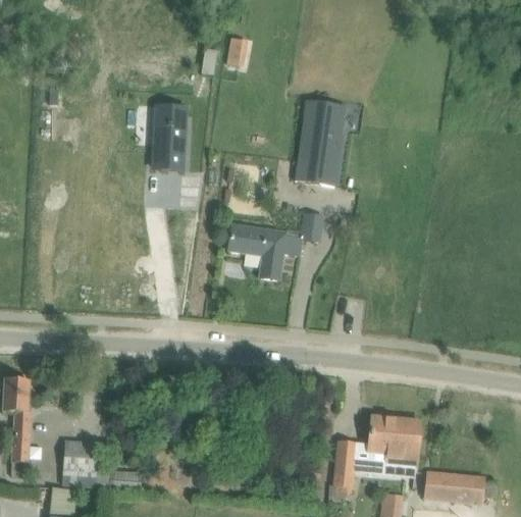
[(232,31),(227,63),(246,66),(251,34),(232,31)]
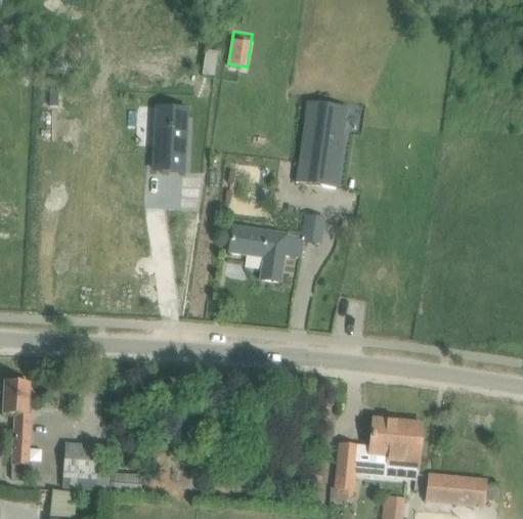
[(306,98),(295,179),(335,185),(346,103),(306,98)]
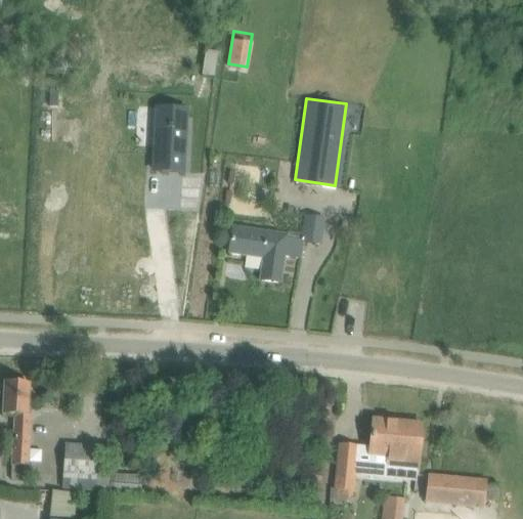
[(159,104),(156,149),(184,150),(187,106),(159,104)]
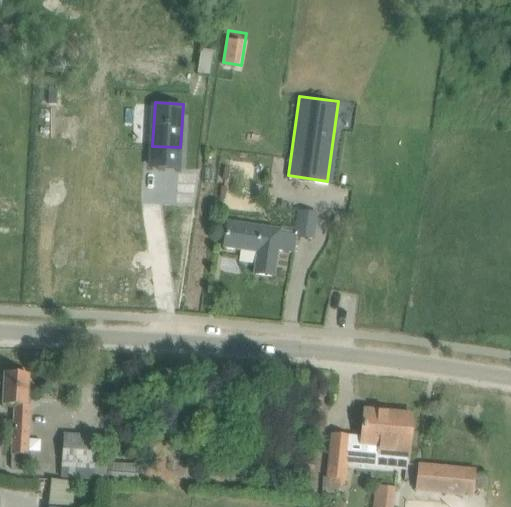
[(227,218),(226,224),(223,244),(256,248),(253,269),(274,272),(277,246),(293,248),(295,232),(312,234),(316,208),(296,205),(294,221),(290,221),(289,227),(227,218)]
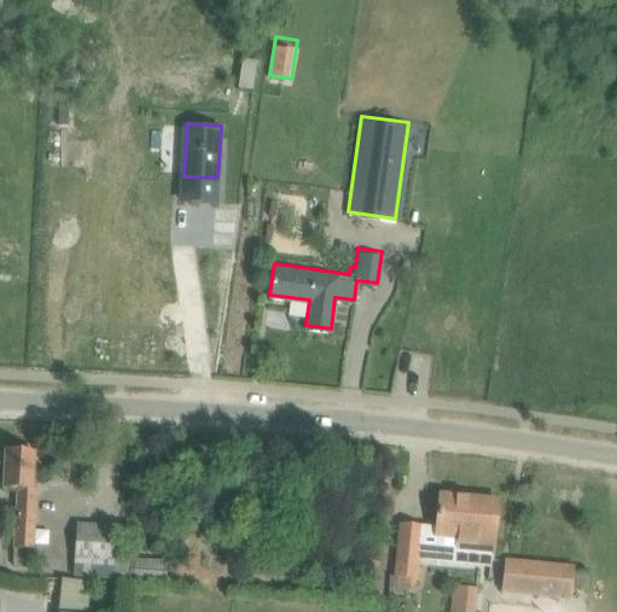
[(12,561),(31,561),(33,543),(35,510),(36,485),(31,484),(33,447),(5,446),(4,484),(17,485),(12,561)]
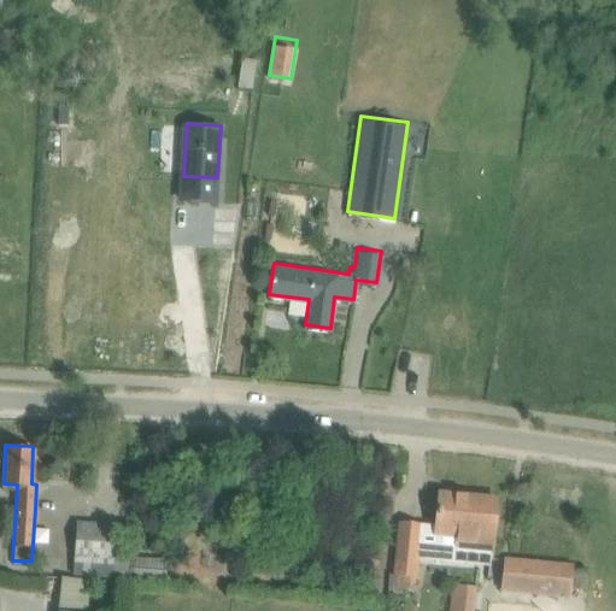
[(439,491),(436,515),(435,529),(453,530),(452,552),(491,556),(496,497),(439,491)]
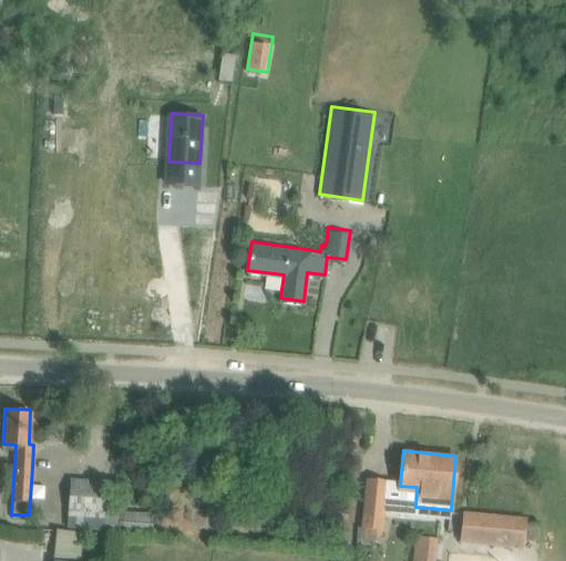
[(367,477),(360,537),(374,537),(380,532),(381,526),(382,526),(387,479),(367,477)]
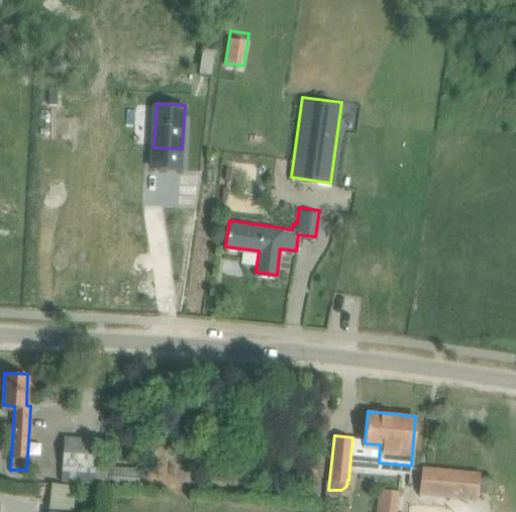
[(65,436),(63,479),(137,483),(138,464),(108,462),(108,455),(95,454),(96,438),(65,436)]
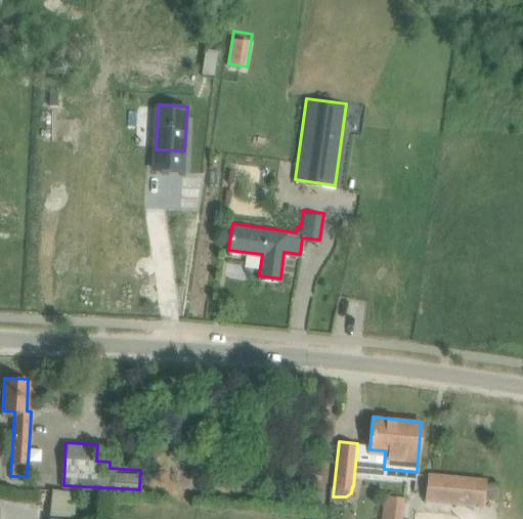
[(156,456),(151,482),(166,484),(169,458),(156,456)]
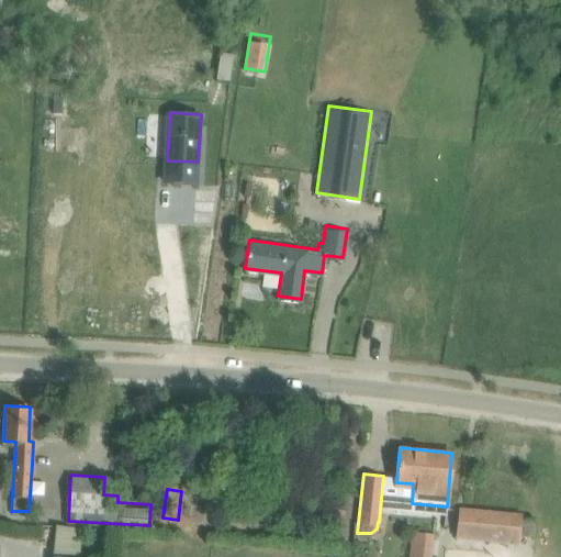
[(200,510),(201,494),(186,492),(184,508),(200,510)]
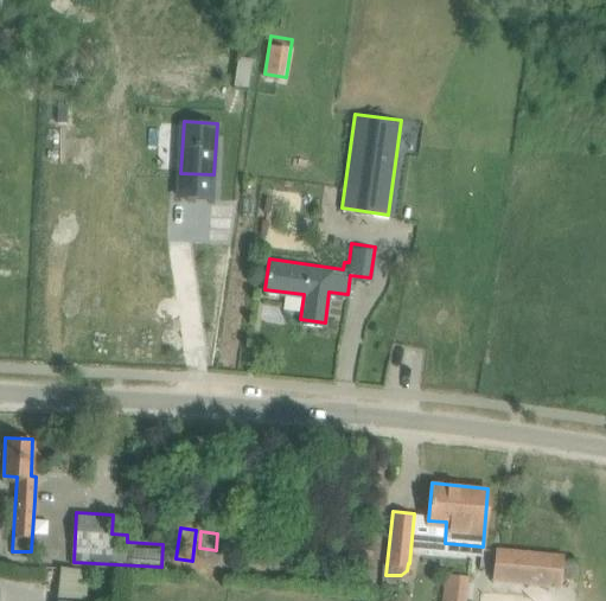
[(497,545),(493,577),(560,583),(562,552),(497,545)]
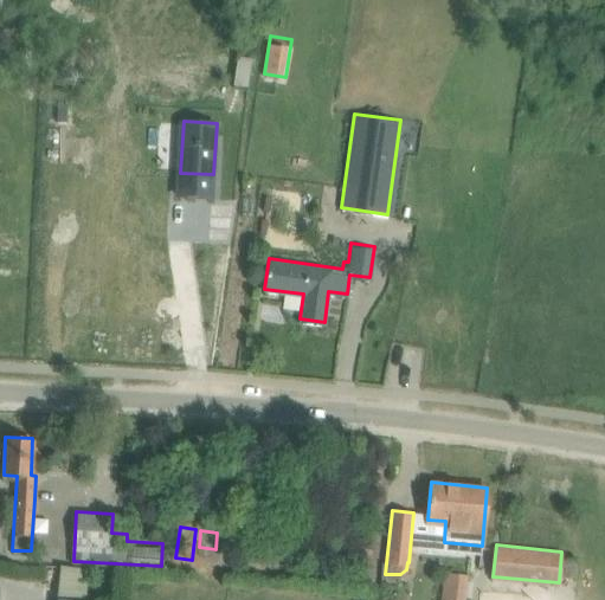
[(58,562),(58,588),(87,589),(88,563),(58,562)]
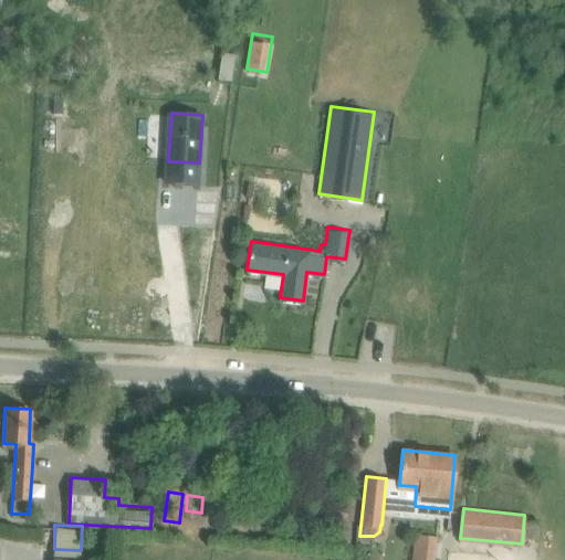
[(412,530),(409,559),(432,559),(433,553),(438,553),(439,539),(435,539),(436,534),(412,530)]
